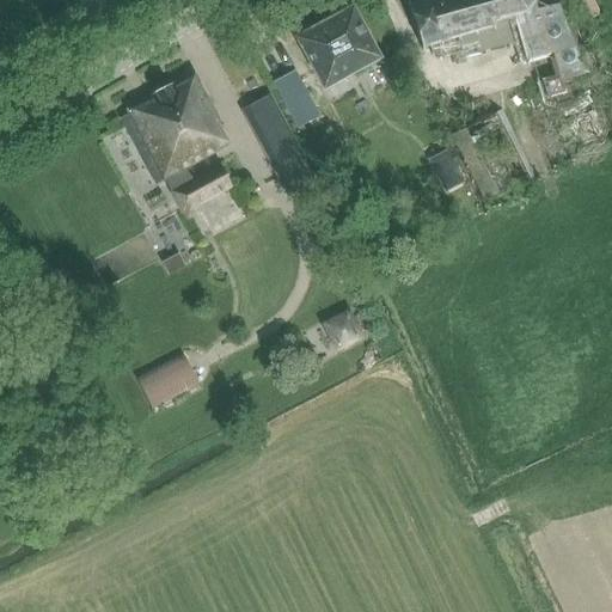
[(409,0),(405,0),(422,53),(426,53),(424,49),(438,46),(438,49),(442,48),(441,43),(454,41),(456,44),(459,42),(458,38),(471,35),(472,38),(476,38),(475,34),(489,30),(490,34),(494,32),(491,22),(506,18),(506,23),(510,22),(509,17),(513,16),(525,12),(525,17),(530,16),(528,11),(533,0),(537,1),(537,0),(417,0),(410,2),(409,0)]
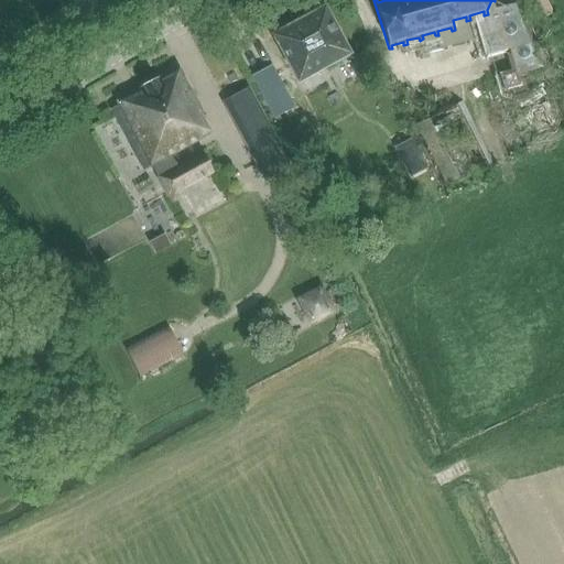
[(484,11),(473,14),(478,34),(486,60),(506,54),(510,71),(498,74),(503,91),(521,86),(518,75),(538,69),(513,2),(495,8),(491,0),(487,10),(488,14),(484,15),(484,11)]
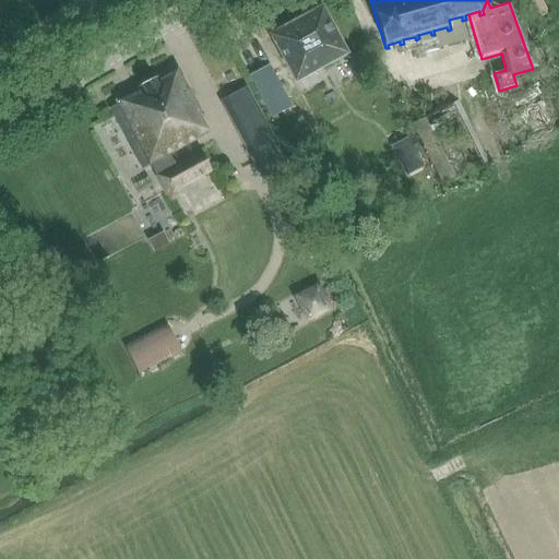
[(515,0),(527,24),(548,14),(542,0),(515,0)]
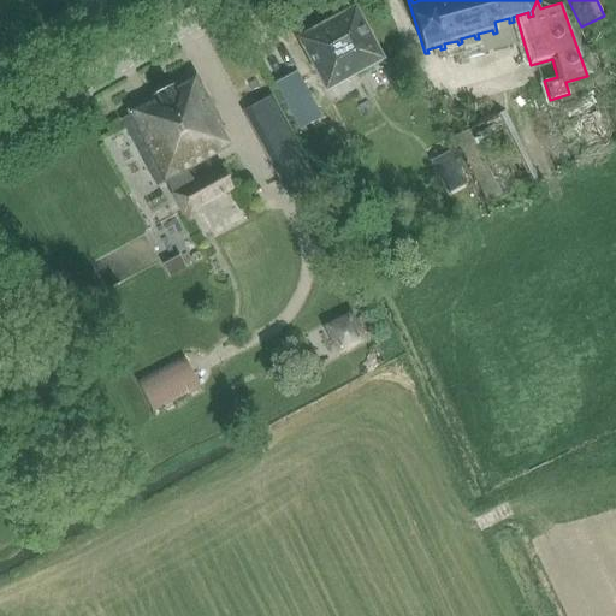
[(297,40),(325,92),(383,59),(355,7),(297,40)]
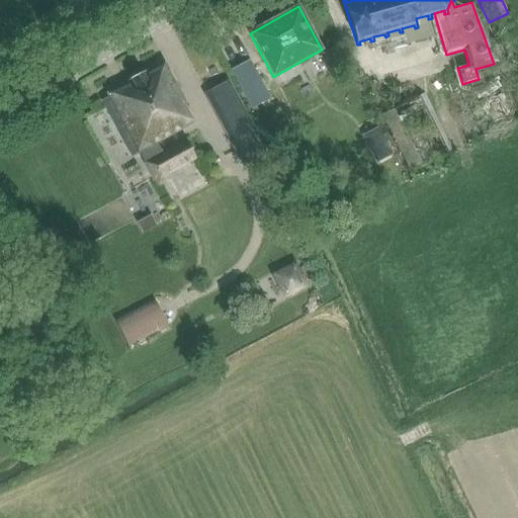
[(108,97),(101,101),(131,157),(139,153),(154,182),(154,181),(157,186),(165,182),(162,177),(195,160),(186,142),(163,154),(157,144),(193,124),(185,108),(188,106),(165,62),(106,93),(108,97)]
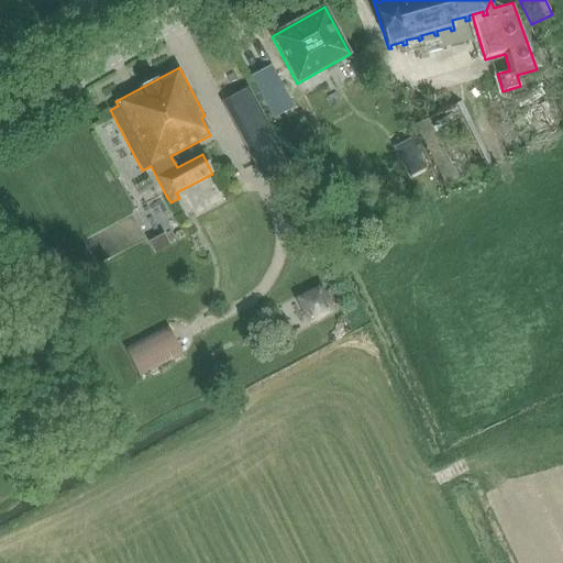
[(291,106),(272,68),(253,77),(274,114),(291,106)]
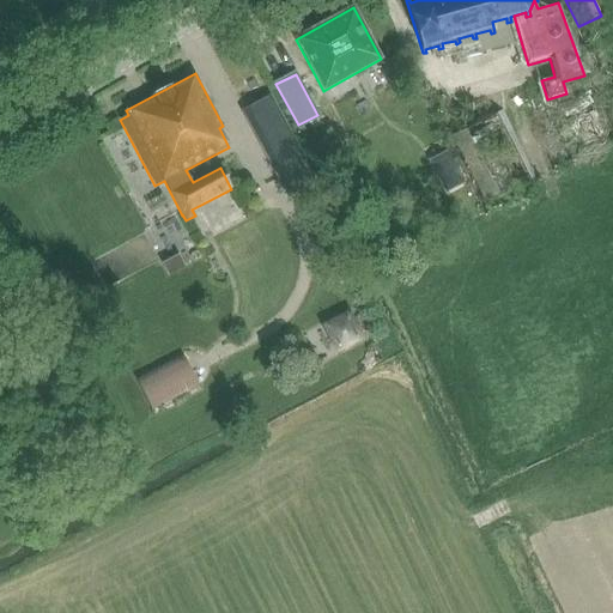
[(269,96),(241,111),(286,199),(316,182),(269,96)]
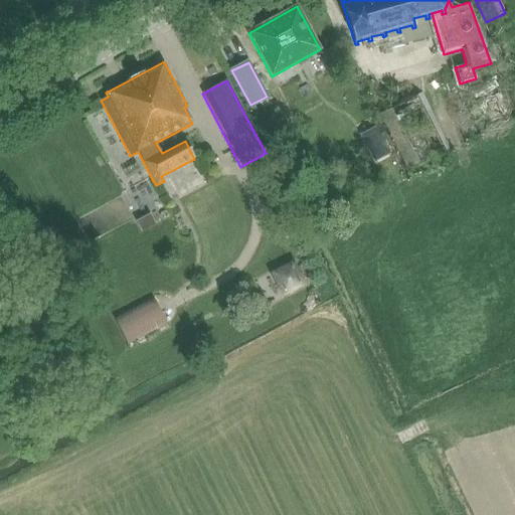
[(115,318),(128,344),(167,325),(154,298),(115,318)]
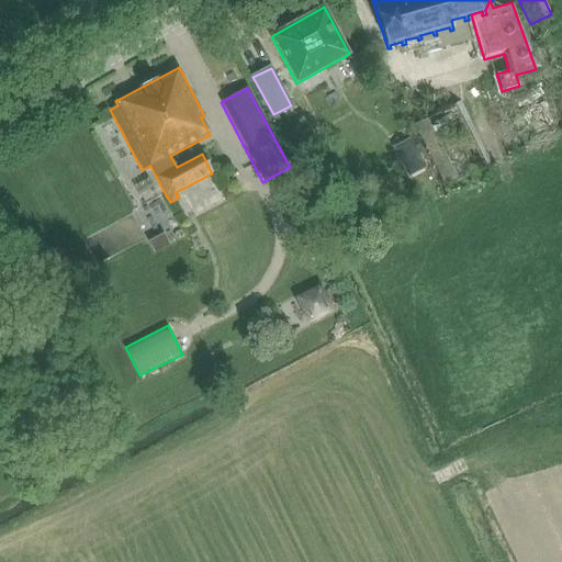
[(53,438),(60,453),(71,448),(64,431),(53,438)]
